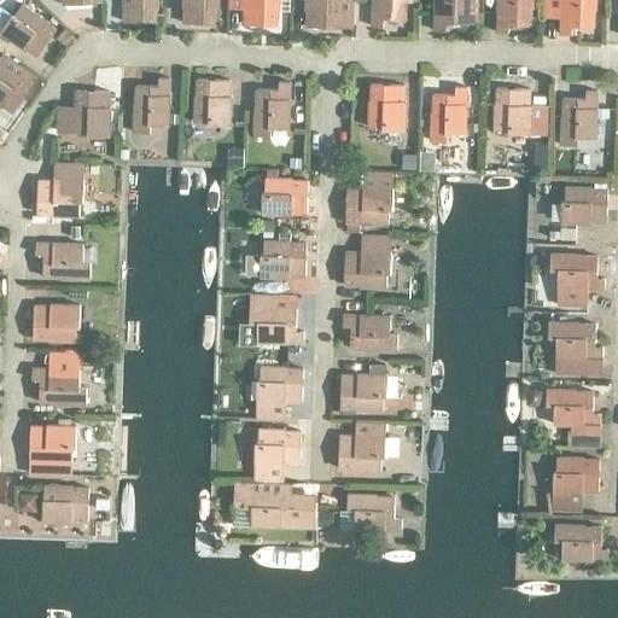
[(124,5),(123,21),(144,22),(144,6),(145,6),(145,0),(103,0),(103,4),(122,5),(124,5)]
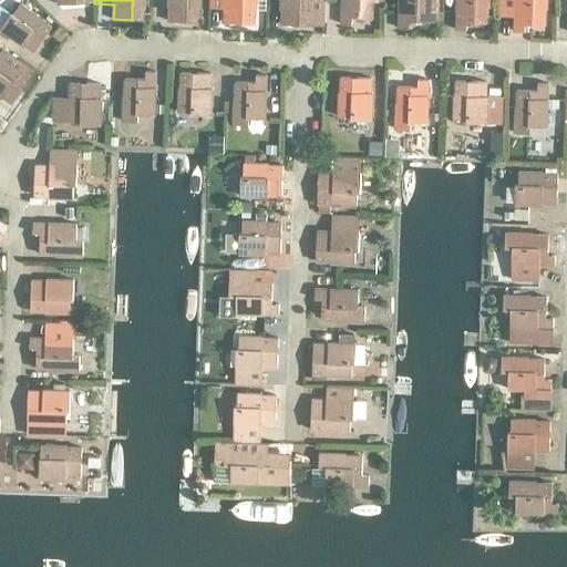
[(167,0),(168,6),(169,6),(168,21),(199,21),(199,7),(202,7),(200,0),(167,0)]
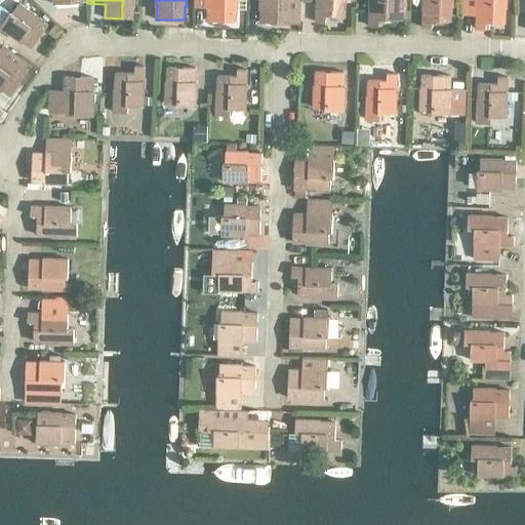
[(195,0),(195,10),(208,11),(207,21),(236,22),(236,8),(238,8),(237,0),(195,0)]
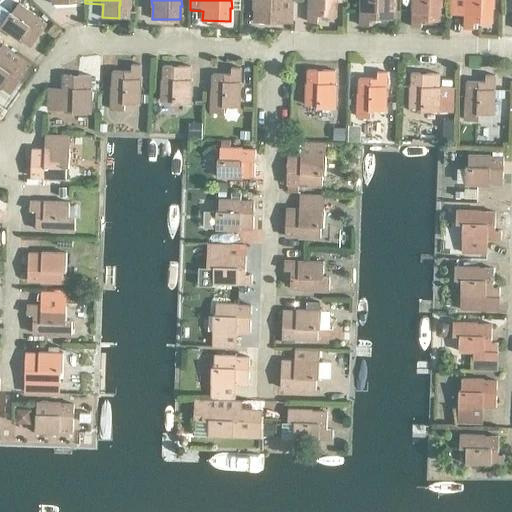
[(279,7),(291,7),(291,0),(253,0),(253,8),(255,8),(254,22),(278,22),(279,7)]
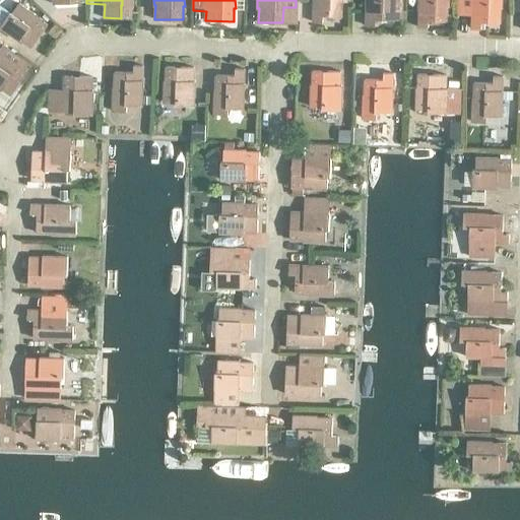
[(314,0),(313,21),(323,22),(323,15),(341,16),(342,4),(350,4),(350,0),(314,0)]
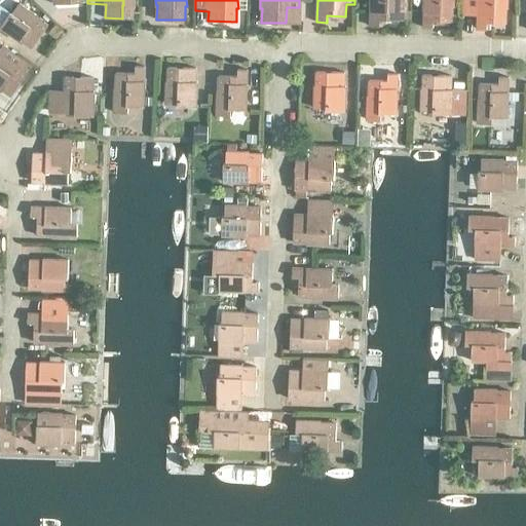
[(370,0),(370,26),(380,26),(380,20),(408,20),(408,0),(370,0)]
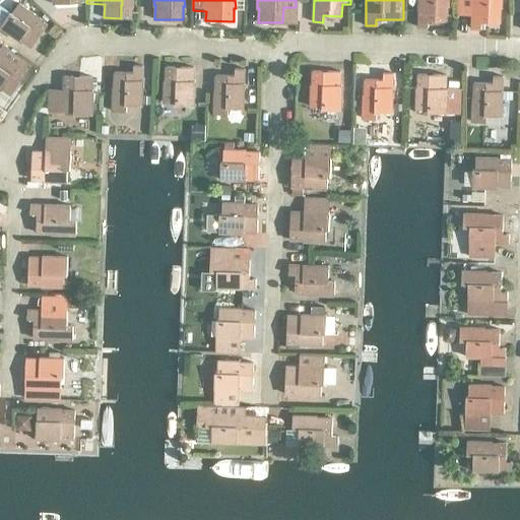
[(418,0),(418,26),(429,27),(429,20),(448,20),(448,6),(449,6),(448,0),(418,0)]
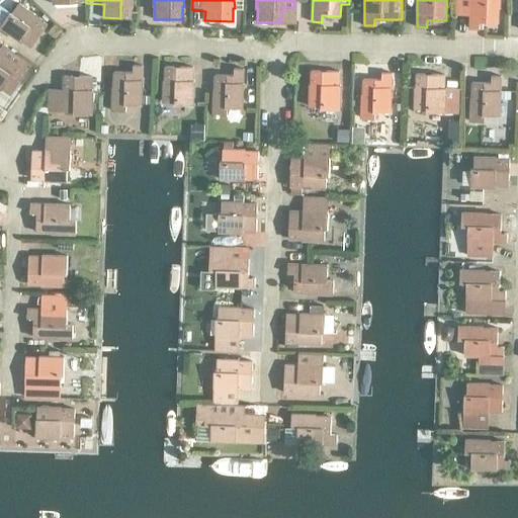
[(470,0),(470,15),(470,28),(480,28),(481,22),(499,22),(499,8),(500,8),(500,0),(470,0)]
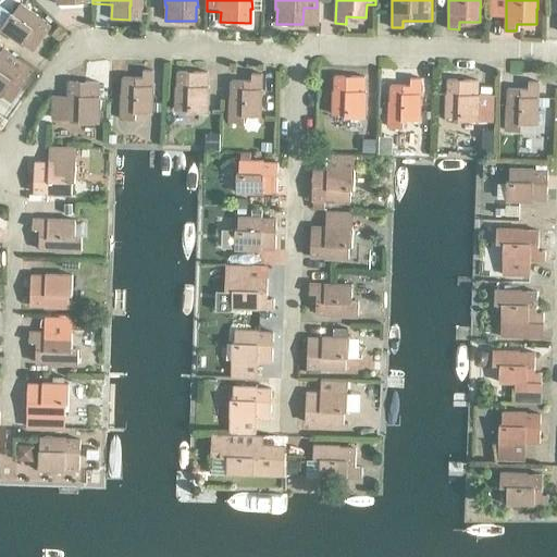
[(11,12),(0,26),(0,28),(22,44),(22,42),(34,50),(51,26),(39,17),(40,16),(20,2),(13,13),(11,12)]
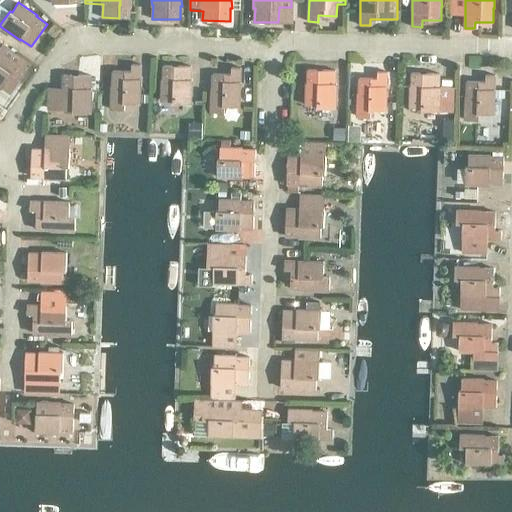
[(0,85),(11,93),(27,70),(16,63),(16,62),(0,50),(0,85)]
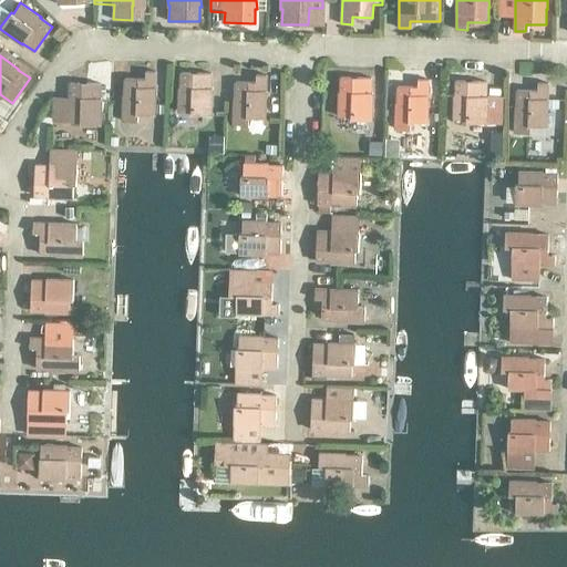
[(124,93),(123,121),(137,121),(138,114),(155,114),(156,71),(145,71),(145,79),(125,78),(124,93)]
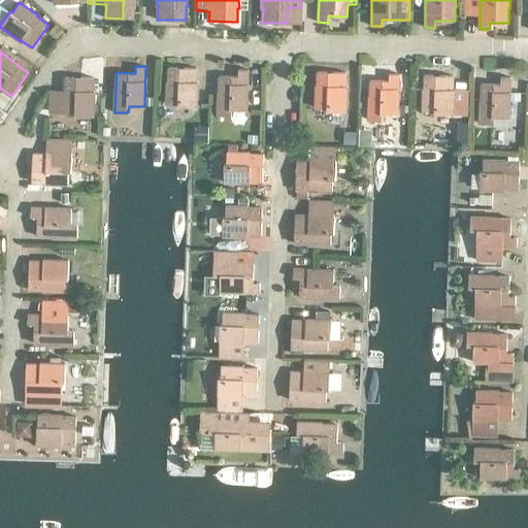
[(167,80),(166,103),(178,104),(178,106),(197,107),(198,81),(197,81),(197,68),(168,67),(168,80),(167,80)]
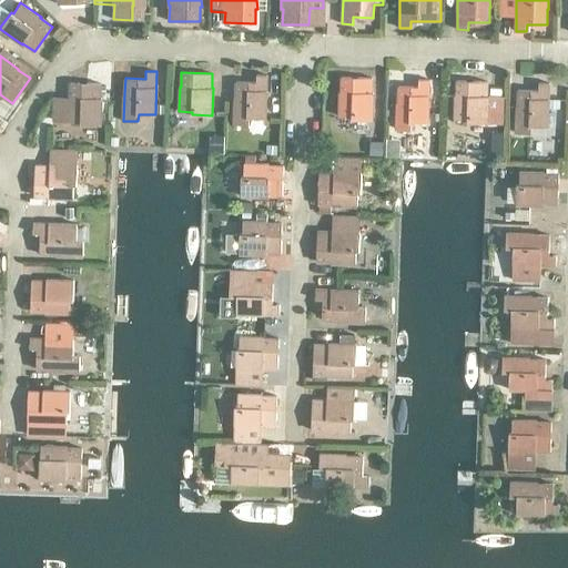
[(235,97),(234,124),(249,124),(250,118),(266,118),(267,74),(256,74),(256,82),(236,81),(235,97)]
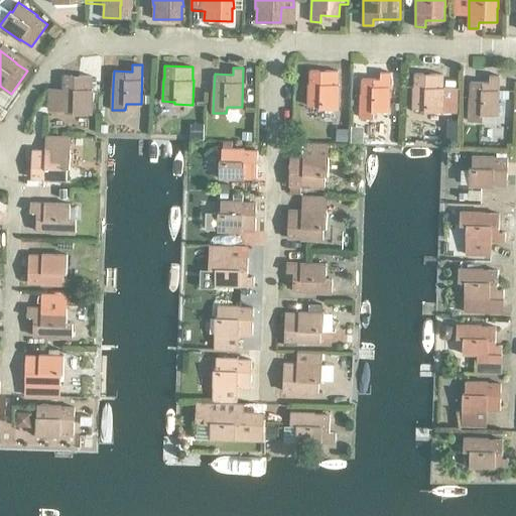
[(308,83),(308,106),(319,106),(319,109),(339,109),(339,84),(338,84),(339,71),(310,70),(309,84),(308,83)]
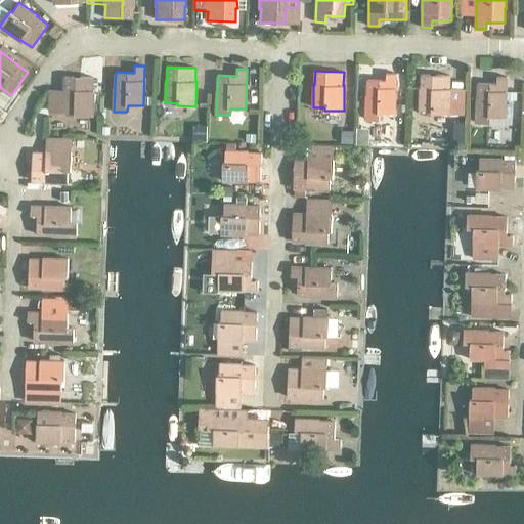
[(366,80),(365,120),(380,120),(380,113),(395,114),(396,74),(387,73),(387,80),(366,80)]
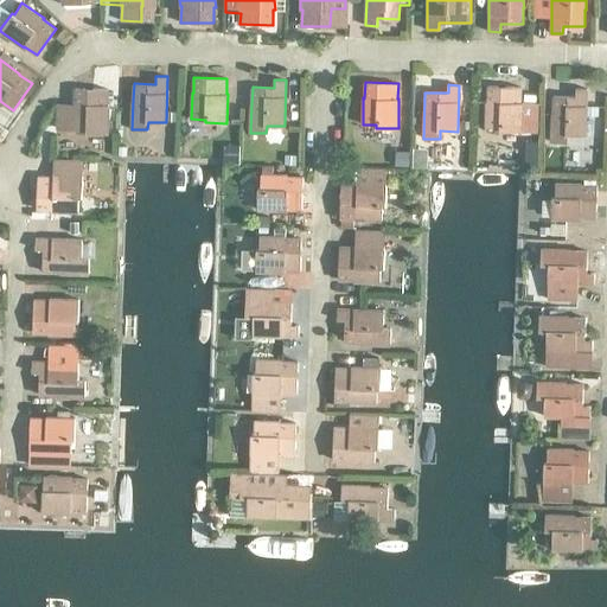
[(486,102),(486,128),(499,128),(499,132),(537,133),(538,109),(522,108),(522,103),(521,102),(522,87),(489,85),(489,102),(486,102)]
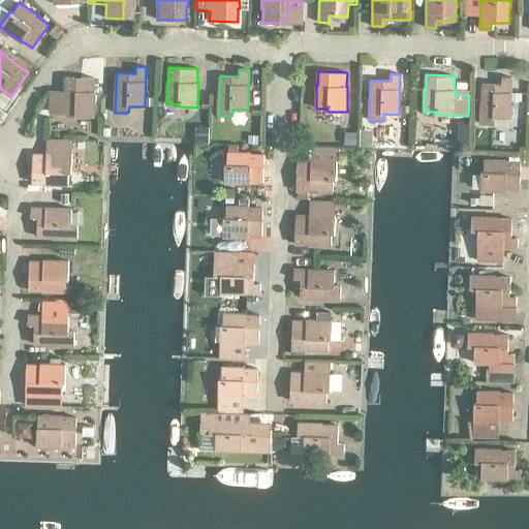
[(94,116),(95,91),(93,91),(93,88),(94,80),(94,76),(65,76),(65,90),(64,90),(64,91),(63,113),(75,113),(74,116),(94,116)]
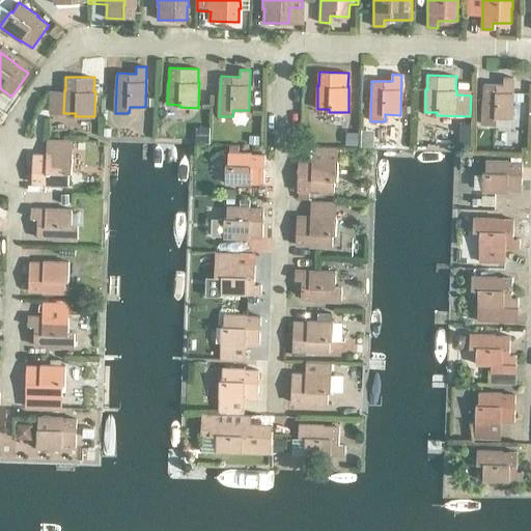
[(484,84),(483,124),(498,124),(498,118),(513,118),(514,78),(504,78),(504,84),(484,84)]
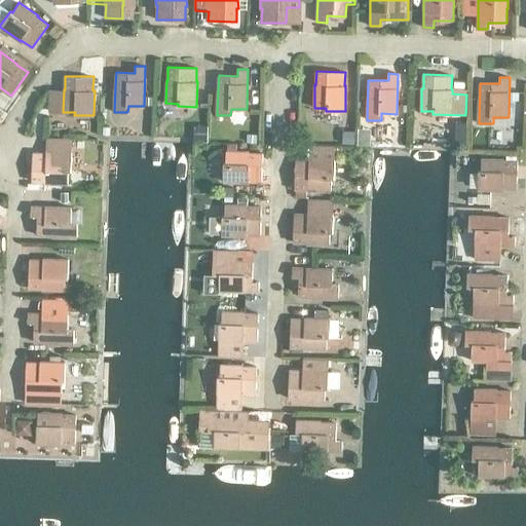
[(511,91),(510,100),(519,101),(519,92),(511,91)]
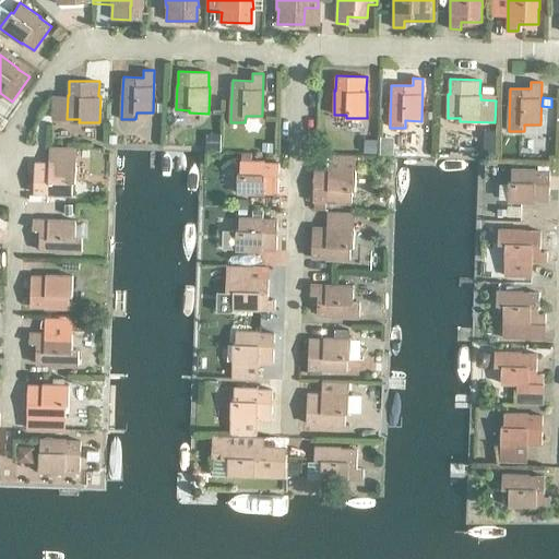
[(222,135),(206,134),(206,151),(221,152),(222,135)]
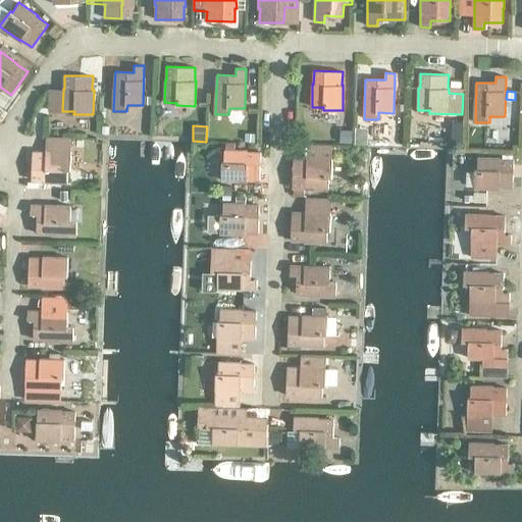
[(352,131),(341,129),(341,143),(352,143),(352,131)]
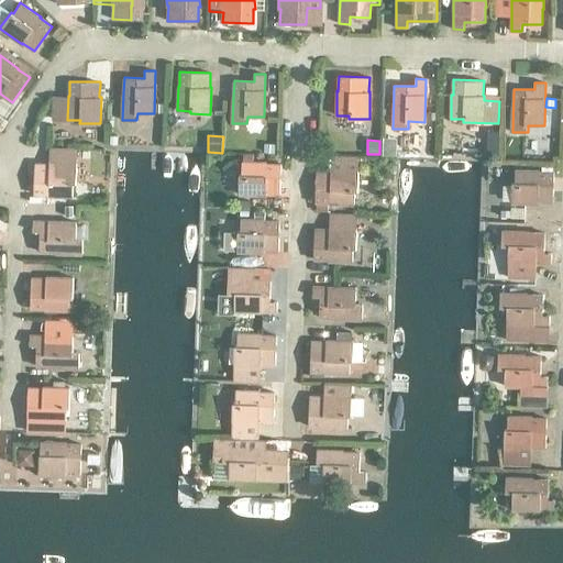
[(265,145),(265,154),(276,154),(276,145),(265,145)]
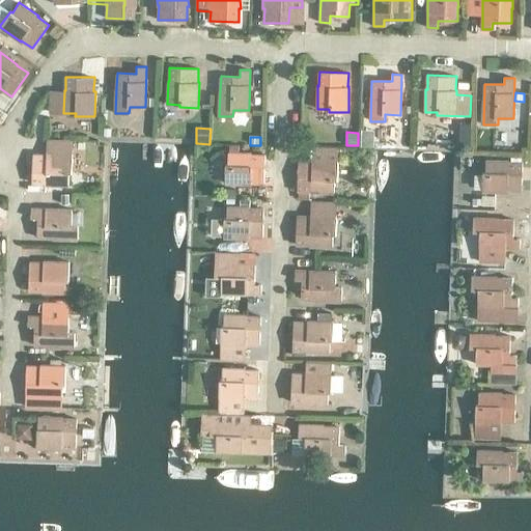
[(298,191),(299,191),(299,200),(311,200),(311,192),(334,193),(335,180),(337,180),(338,162),(337,162),(337,148),(312,147),(312,161),(312,162),(299,162),(298,191)]
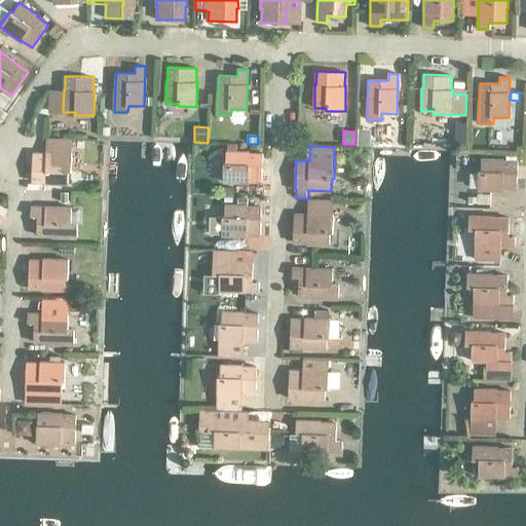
[(224,162),(223,182),(249,182),(249,181),(262,182),(263,153),(250,153),(250,151),(227,151),(226,162),(224,162)]
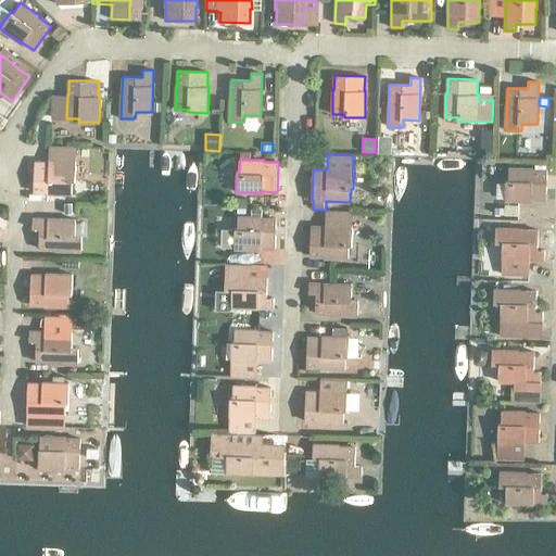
[(76,162),(49,162),(35,161),(34,191),(48,191),(48,193),(72,193),(73,181),(75,181),(76,162)]
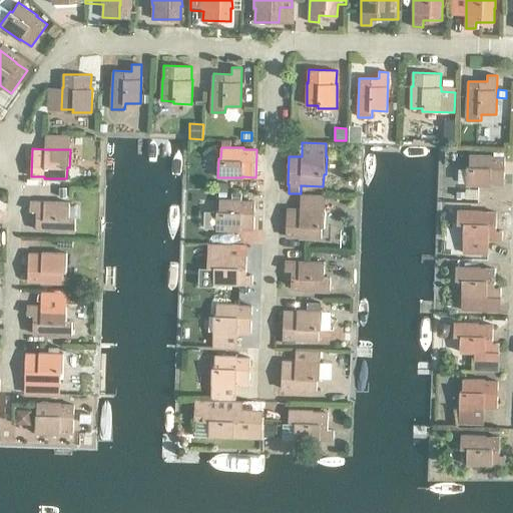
[(467,166),(466,184),(491,185),(491,184),(504,184),(505,157),(492,156),(492,155),(469,154),(469,166),(467,166)]
